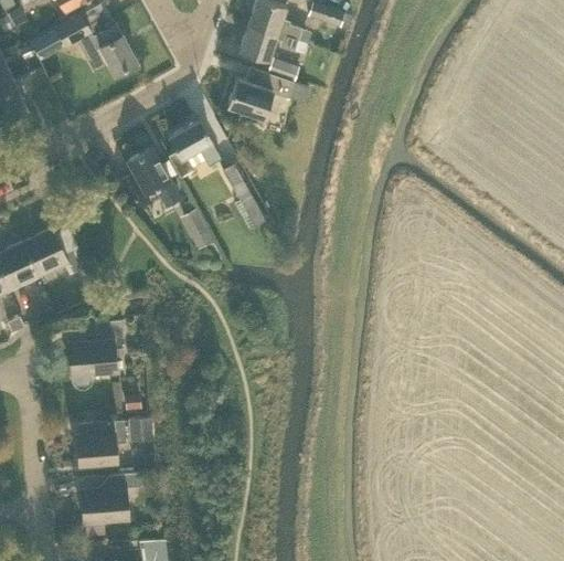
[(12,0),(0,0),(9,16),(18,10),(12,0)]
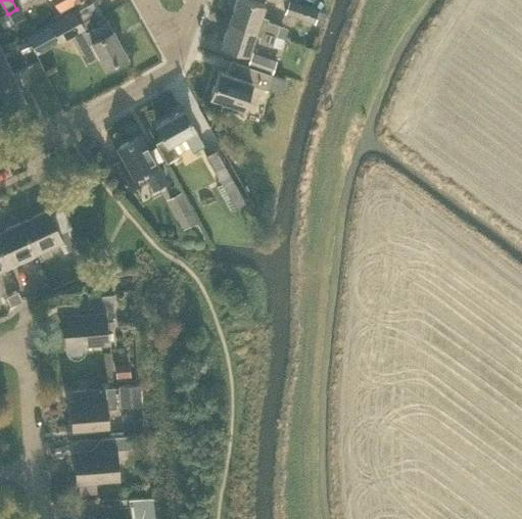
[(30,4),(37,0),(54,0),(61,11),(80,0),(28,0),(29,2),(30,4)]
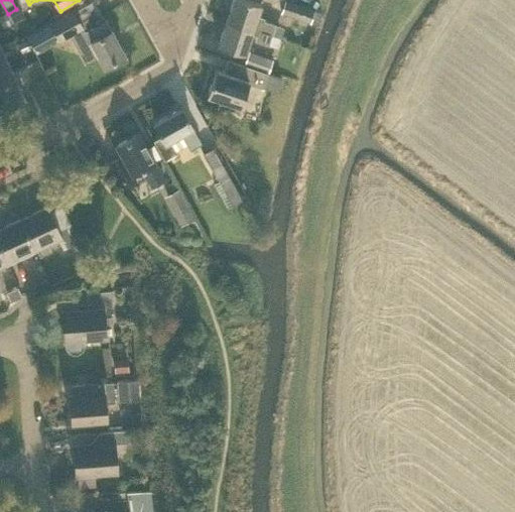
[(261,28),(255,26),(262,6),(243,0),(234,0),(227,22),(272,37),(275,27),(262,23),(261,28)]
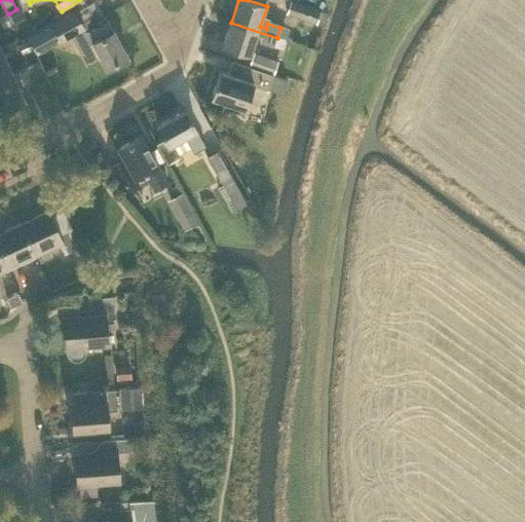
[(328,15),(332,3),(323,0),(304,0),(302,7),(328,15)]
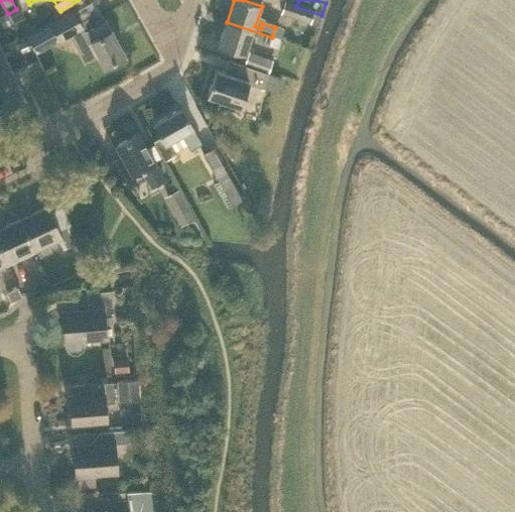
[(284,4),(281,15),(318,27),(322,15),(296,7),(284,4)]
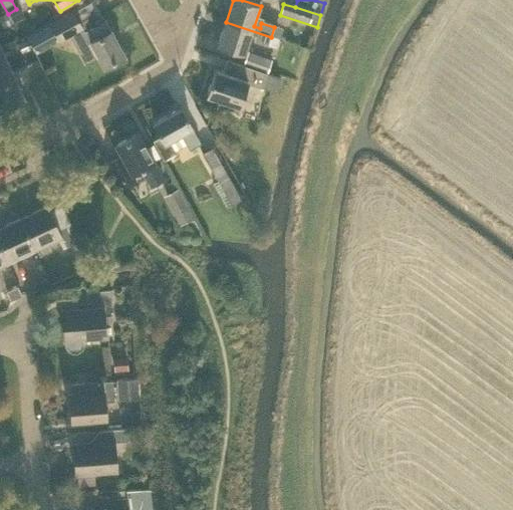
[(61,43),(73,37),(80,49),(78,50),(87,66),(99,59),(104,68),(125,57),(111,32),(111,33),(105,23),(92,30),(85,34),(74,13),(51,26),(61,43)]
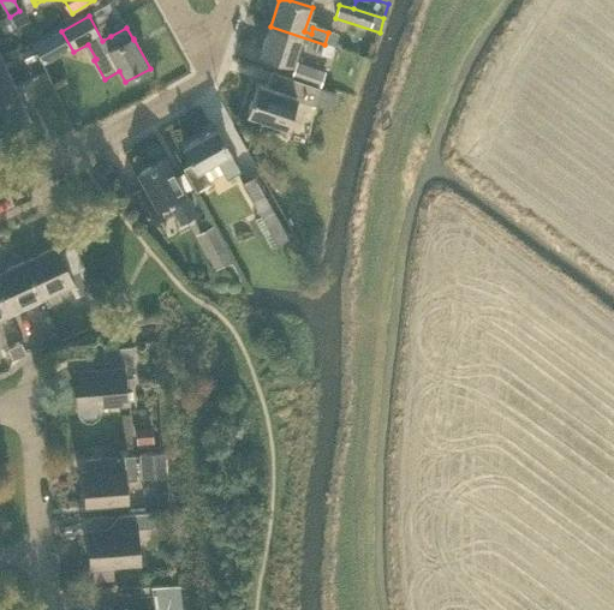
[(292,67),(300,42),(308,45),(305,51),(332,60),(335,48),(325,45),(270,27),(261,57),(292,67)]
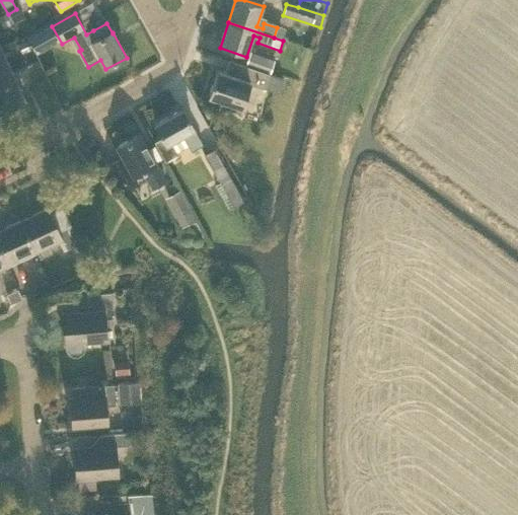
[(52,27),(29,39),(35,51),(58,39),(52,27)]
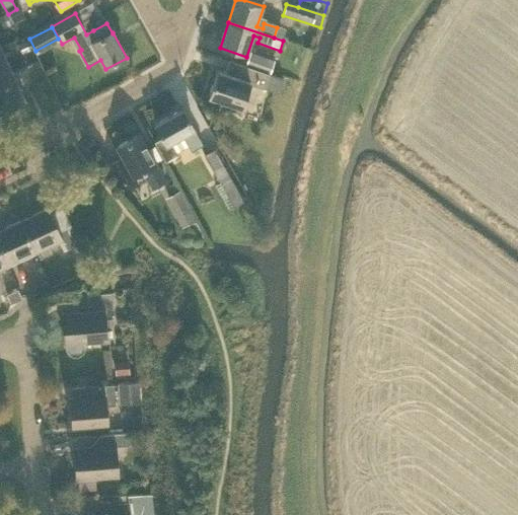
[(0,81),(12,76),(0,49),(0,81)]
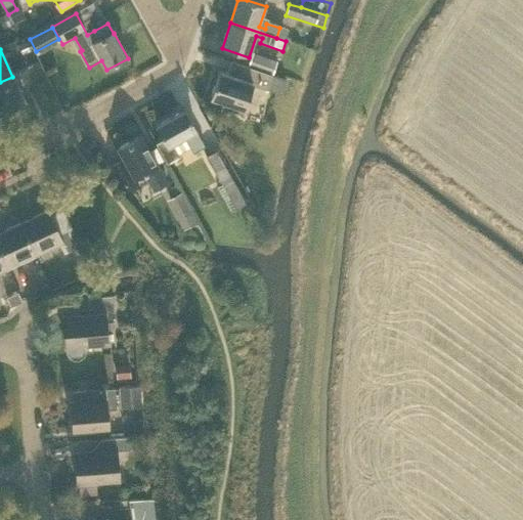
[(273,76),(277,63),(254,55),(250,68),(273,76)]
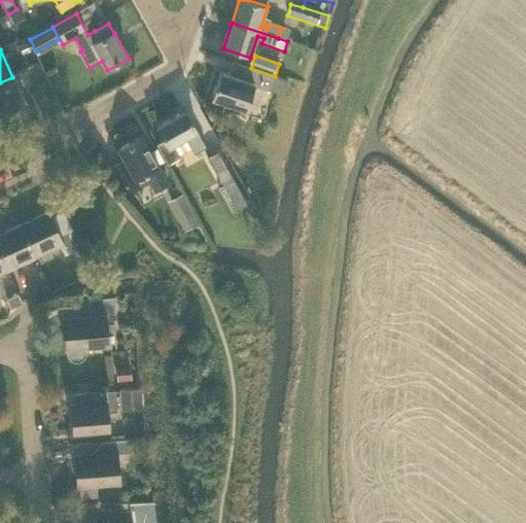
[(230,76),(221,74),(213,100),(228,105),(225,112),(241,116),(243,110),(246,111),(254,88),(284,97),(288,82),(274,77),(274,78),(234,65),(230,76)]
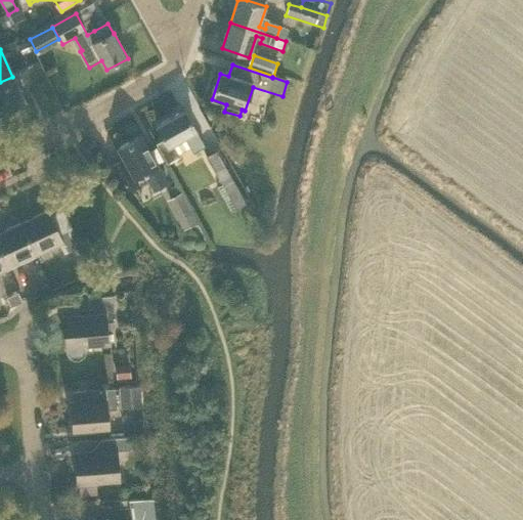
[(12,77),(0,82),(0,116),(26,105),(12,77)]
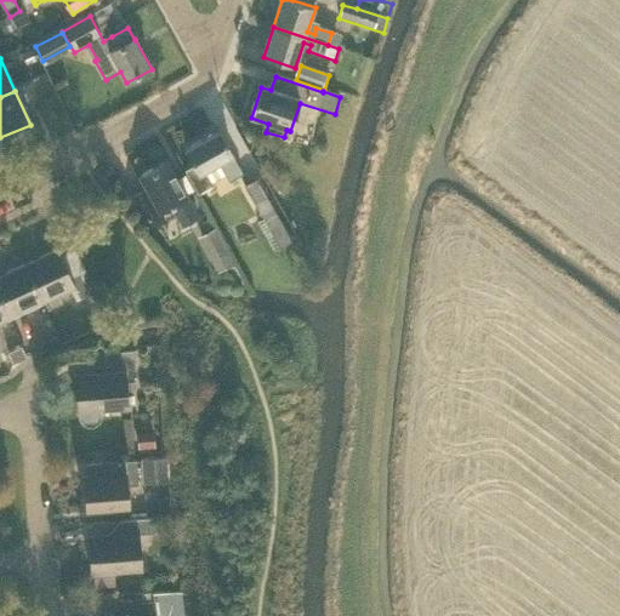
[(233,158),(233,157),(220,133),(187,152),(197,167),(186,174),(199,197),(215,188),(206,172),(220,164),(231,184),(244,177),(233,158)]
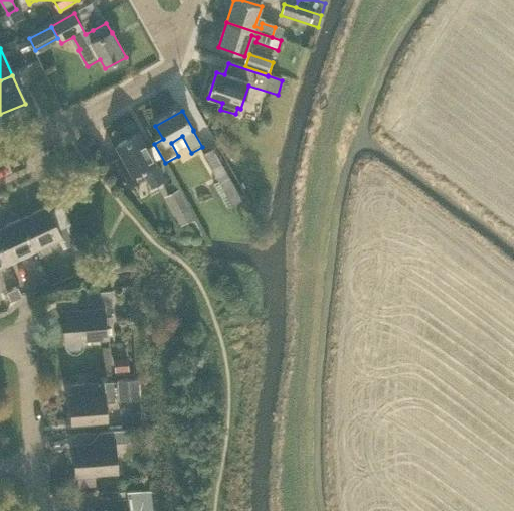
[(155,164),(156,164),(140,135),(117,148),(122,157),(110,163),(125,189),(137,182),(134,176),(143,171),(153,189),(165,182),(155,164)]
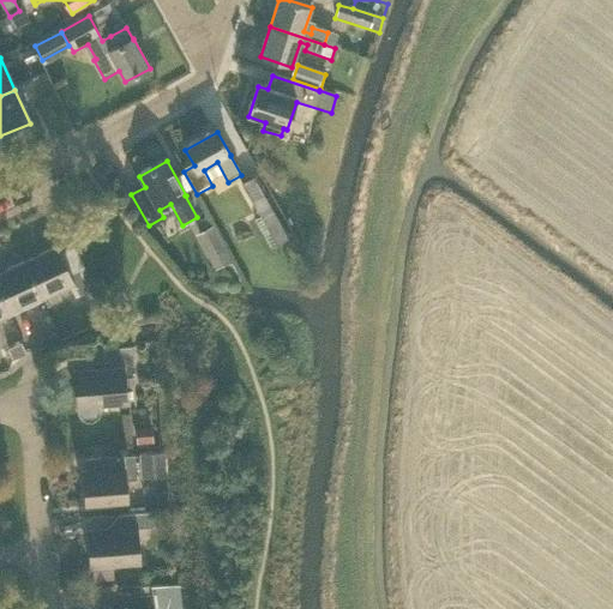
[(277,248),(289,241),(253,179),(241,186),(277,248)]
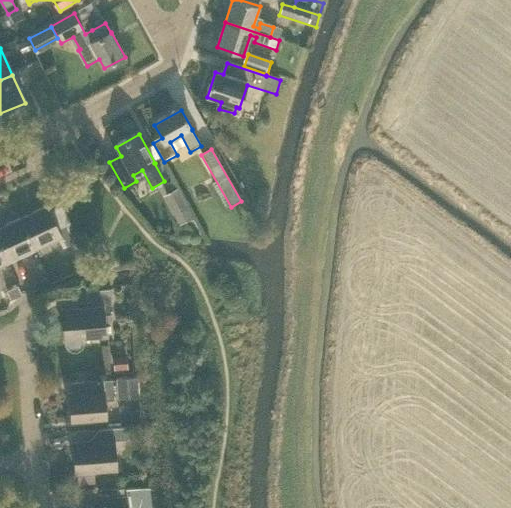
[(68,227),(59,231),(48,208),(21,220),(35,251),(59,240),(64,249),(76,244),(68,227)]
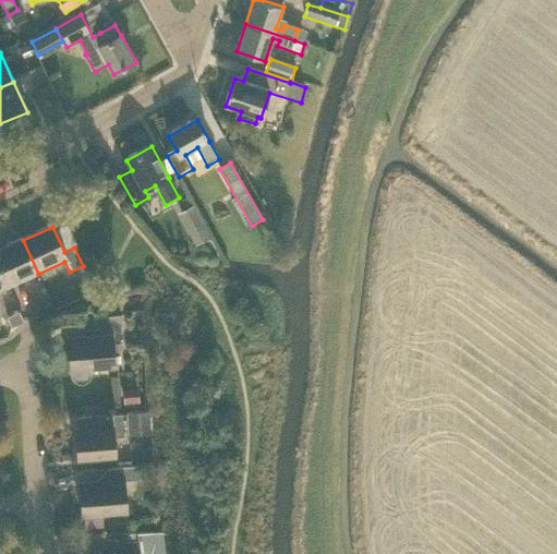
[(205,227),(192,235),(193,237),(198,245),(212,239),(207,230),(205,227)]
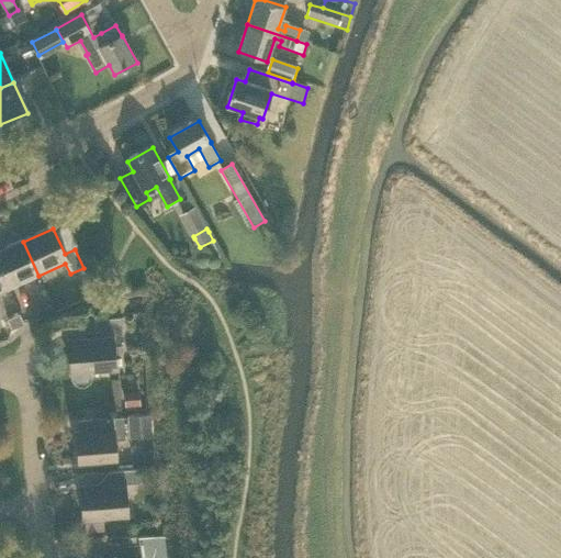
[(38,276),(23,242),(0,252),(0,270),(9,290),(38,276)]
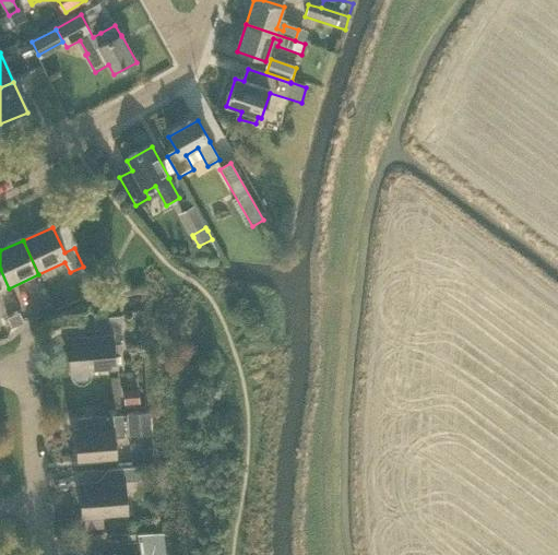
[(0,292),(9,288),(0,269),(0,292)]
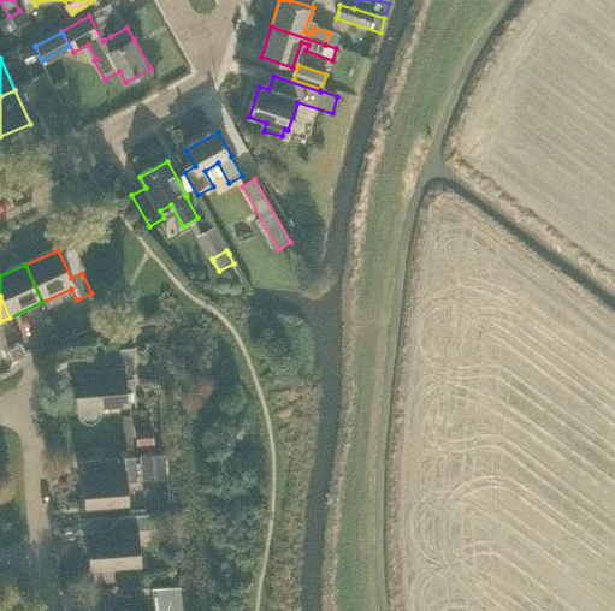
[(13,365),(27,357),(21,345),(7,351),(13,365)]
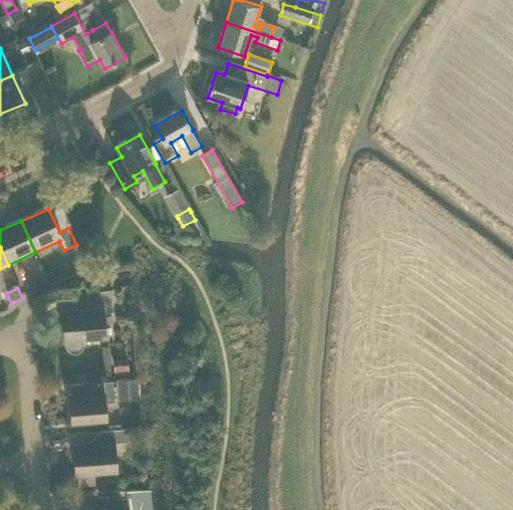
[(88,310),(62,312),(65,343),(65,346),(66,349),(67,350),(68,352),(70,353),(72,354),(73,354),(76,354),(78,353),(80,352),(81,351),(82,350),(83,348),(83,346),(83,344),(83,342),(106,340),(104,314),(113,314),(112,292),(87,294),(88,310)]
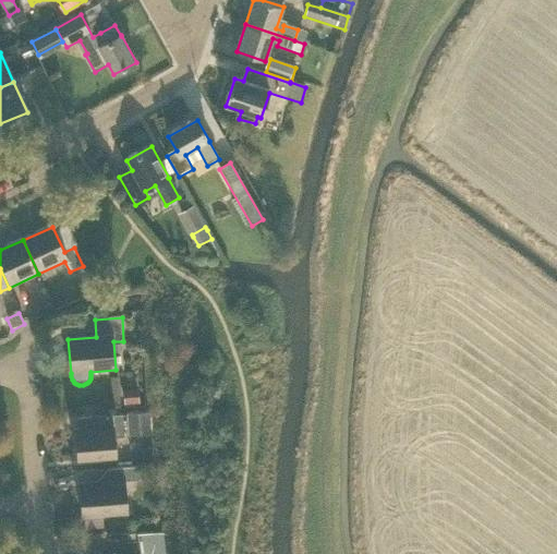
[(138,392),(123,393),(124,405),(140,404),(138,392)]
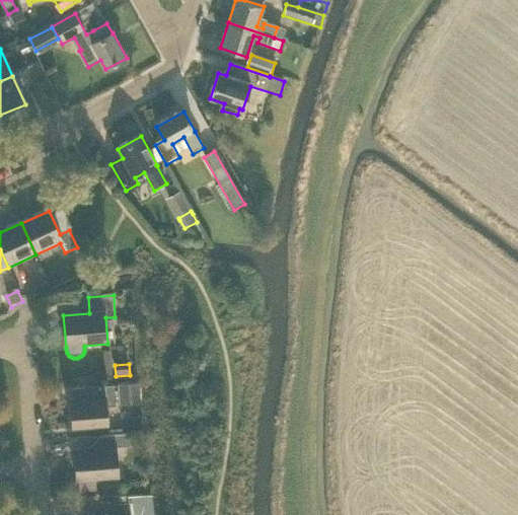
[(139,384),(119,386),(121,407),(141,403),(139,384)]
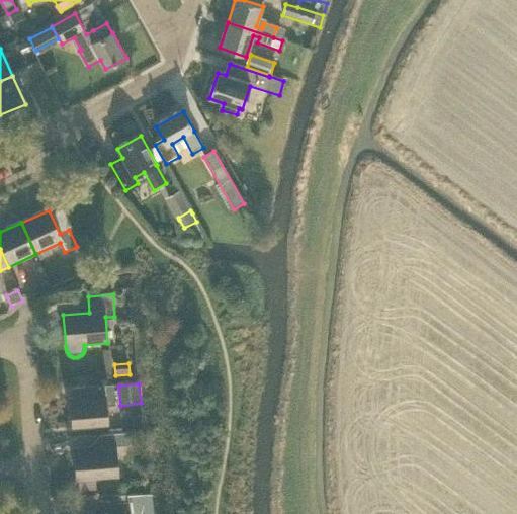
[(86,388),(87,400),(71,401),(73,427),(108,425),(107,408),(116,407),(114,384),(86,388)]
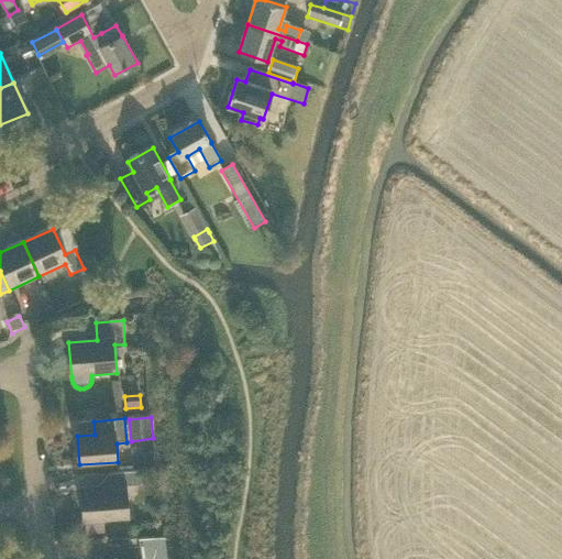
[(81,490),(81,494),(78,497),(79,505),(83,508),(84,522),(129,518),(127,486),(142,485),(141,472),(110,474),(111,488),(81,490)]
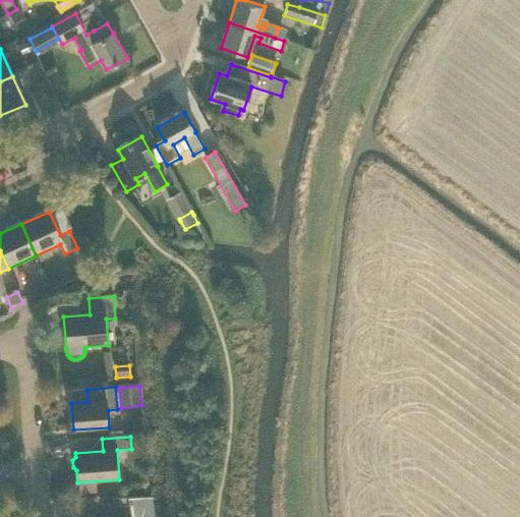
[(140,499),(129,500),(131,516),(156,516),(154,498),(140,499)]
